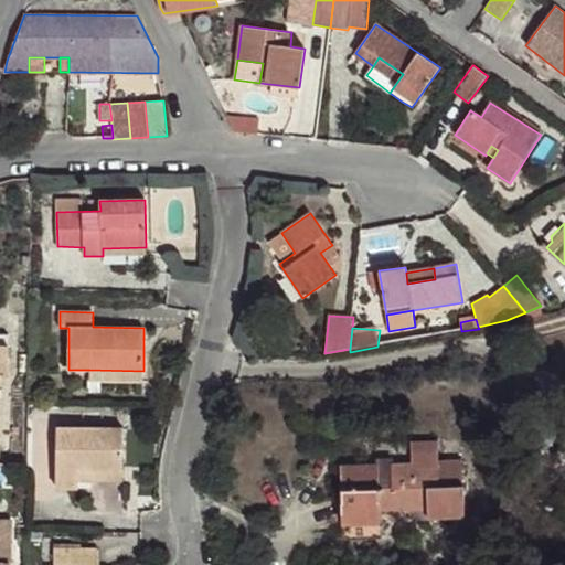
[(144,382),(144,371),(89,370),(89,380),(102,381),(144,382)]
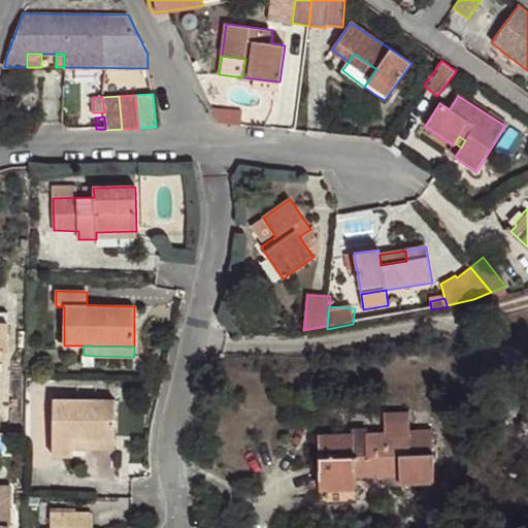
[(81,355),(81,366),(94,366),(95,356),(84,355),(81,355)]
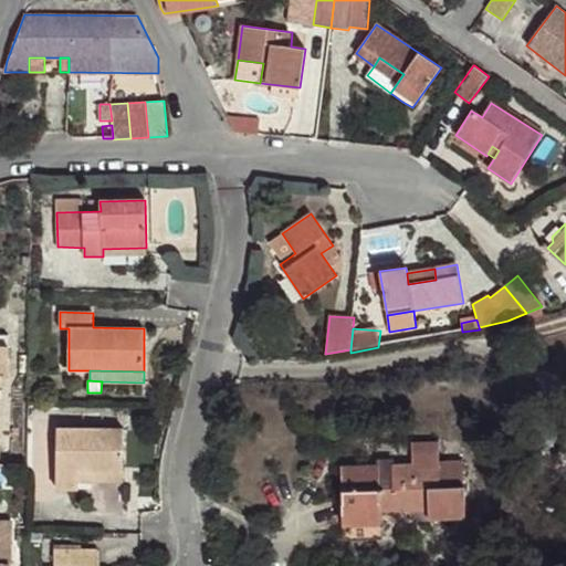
[(123,472),(124,429),(56,428),(56,489),(79,489),(79,482),(79,471),(123,472)]
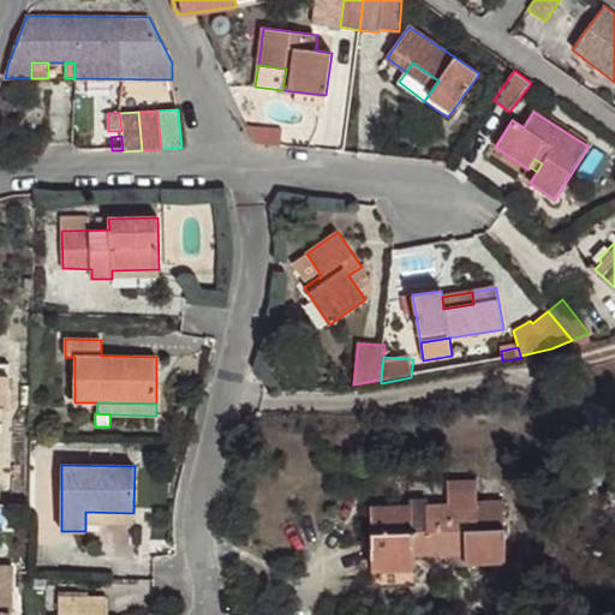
[(478,530),(478,503),(477,482),(446,483),(447,505),(429,506),(427,506),(428,532),(413,532),(412,506),(370,507),(372,587),(415,586),(413,557),(413,553),(413,551),(465,550),(466,565),(471,563),(506,563),(505,529),(478,530)]
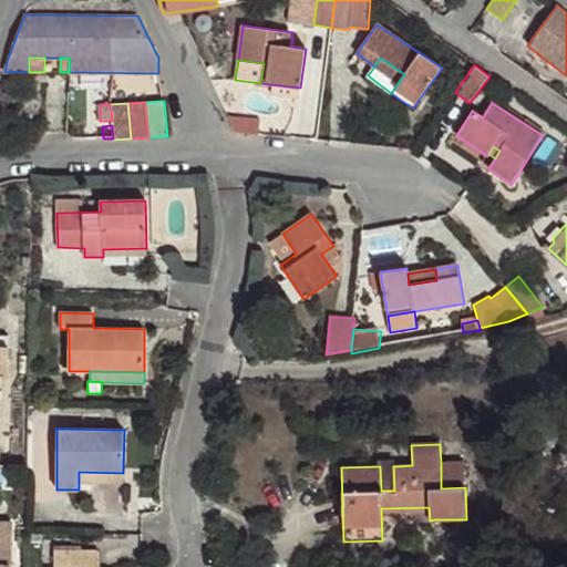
[(394,491),(393,466),(395,466),(395,459),(378,460),(378,465),(381,465),(380,466),(381,491),(394,491)]
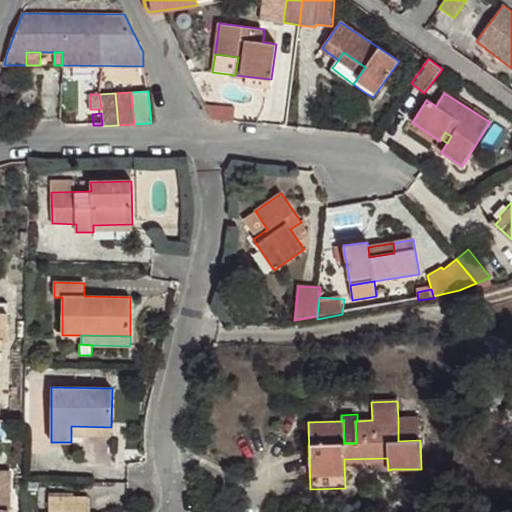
[(420,440),(419,418),(398,419),(398,441),(420,440)]
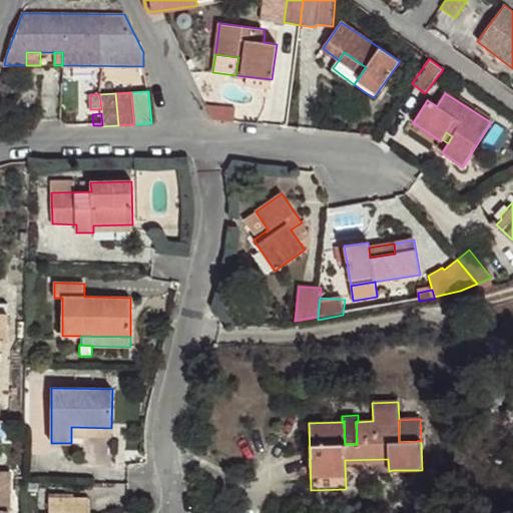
[(112,438),(111,428),(71,427),(71,437),(80,438),(84,438),(112,438)]
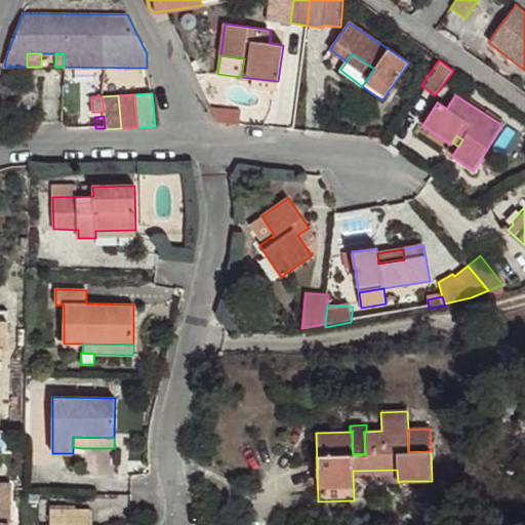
[(0,524),(9,524),(10,483),(0,482),(0,524)]
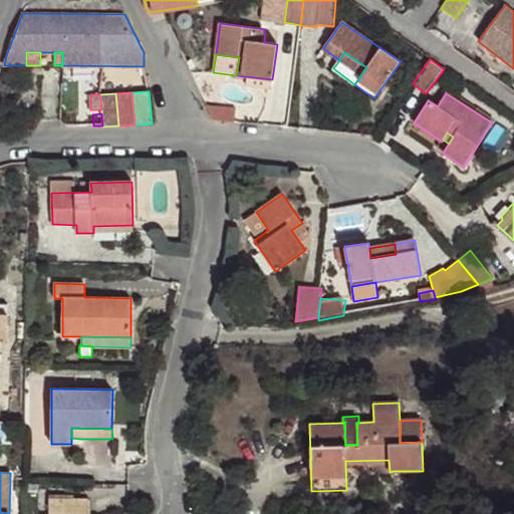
[(88,513),(89,499),(49,498),(49,513),(88,513)]
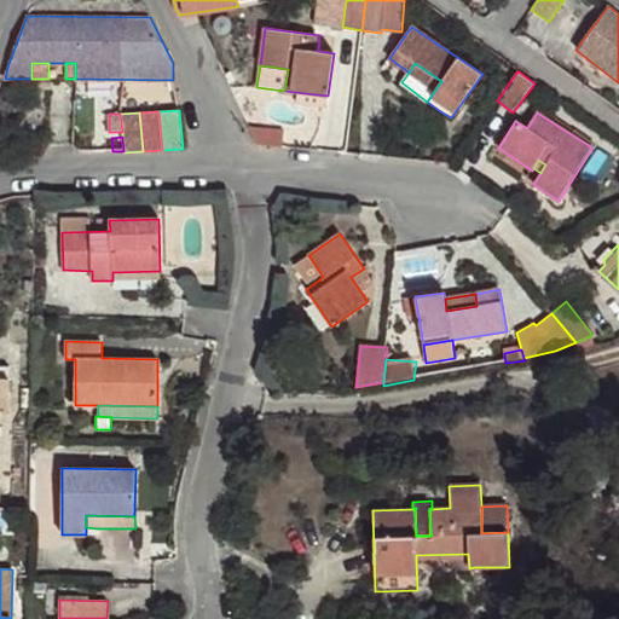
All buildings are outlined.
